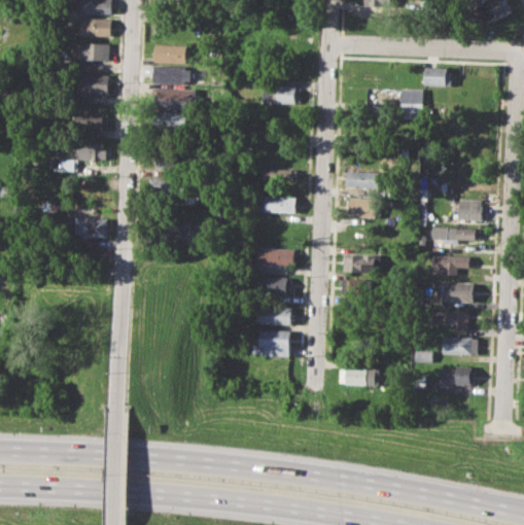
[(79,0),(112,0),(112,14),(79,13),(79,0)]
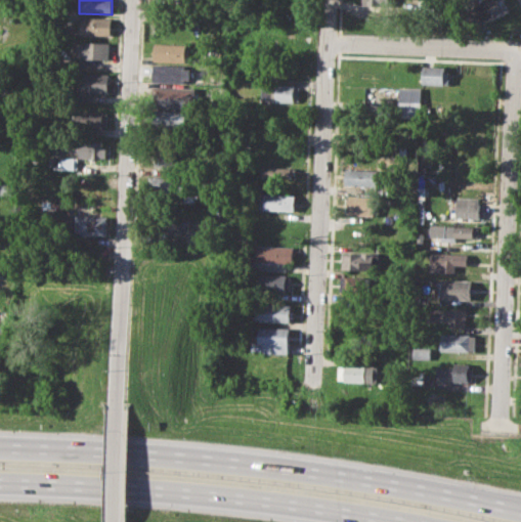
[(361,0),(390,0),(390,8),(361,7),(361,0)]
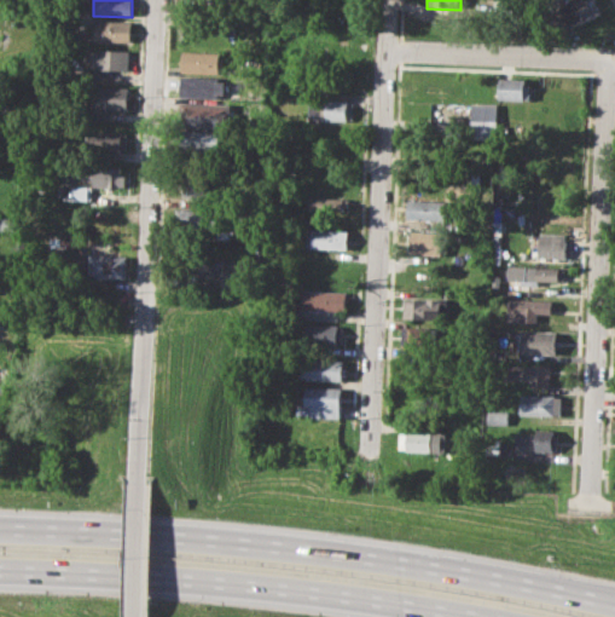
[(557,5),(569,0),(573,0),(575,4),(585,0),(592,0),(599,16),(566,28),(557,5)]
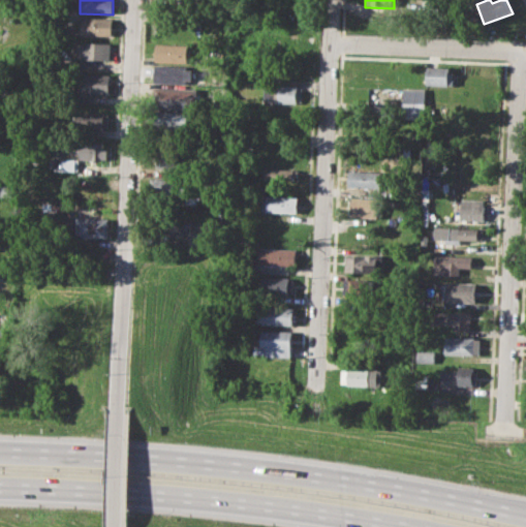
[(81,20),(112,21),(111,38),(75,37),(75,23),(81,23),(81,20)]
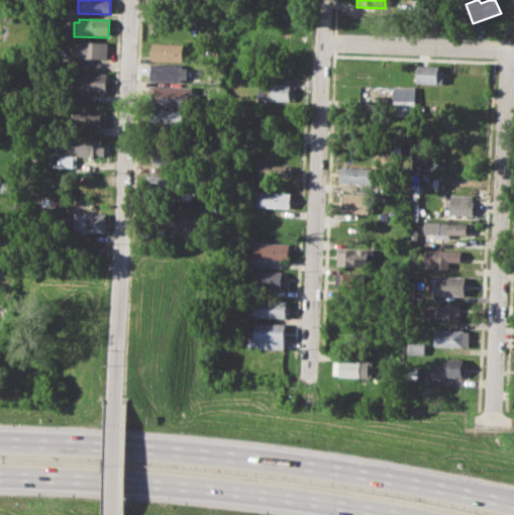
[(78,43),(107,44),(106,60),(77,59),(78,43)]
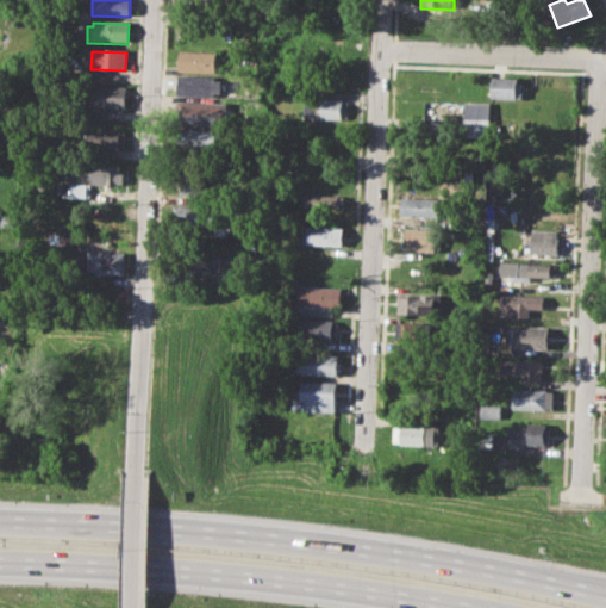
[(176,53),(213,54),(213,60),(219,60),(219,70),(216,70),(214,75),(176,74),(176,53)]
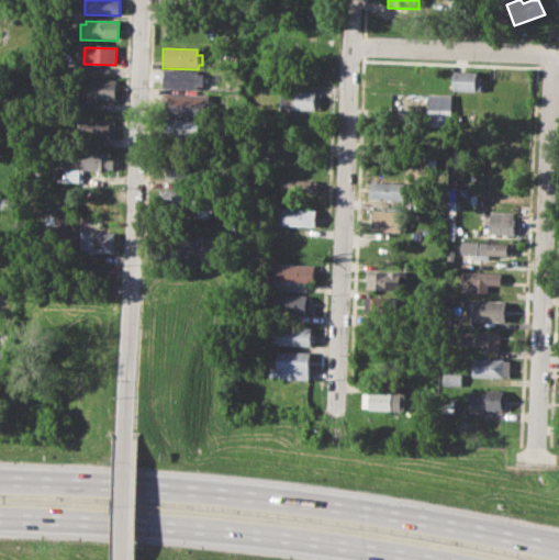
[(164,71),(197,73),(197,77),(203,77),(203,87),(197,87),(197,91),(163,90),(164,71)]
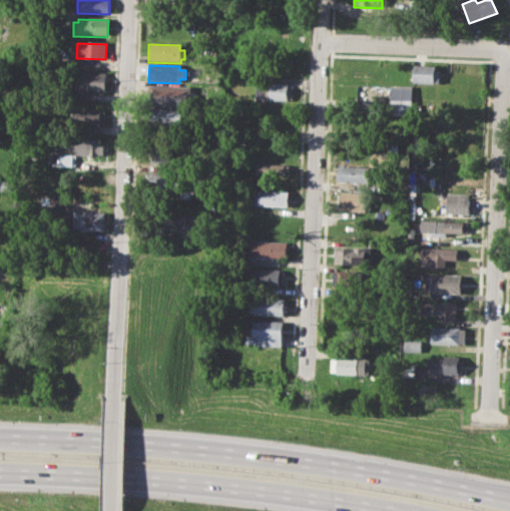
[(413,66),(435,67),(435,73),(439,73),(439,85),(412,84),(413,66)]
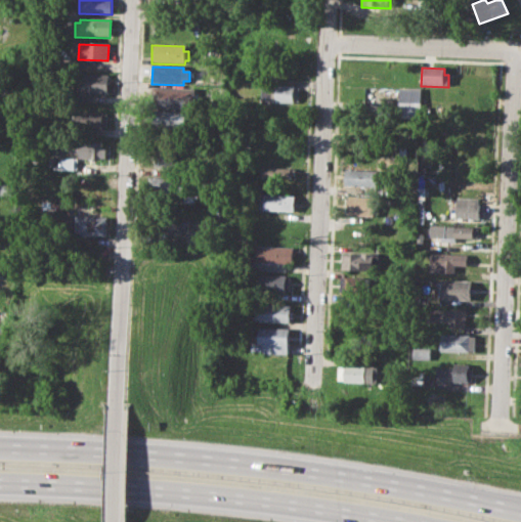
[(75,74),(106,76),(106,95),(74,94),(75,74)]
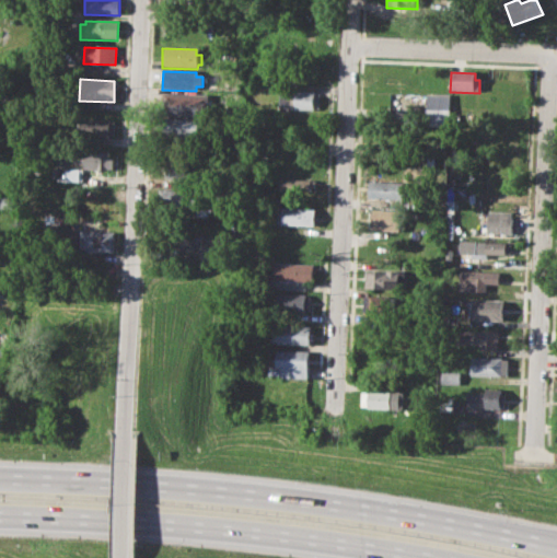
[(293,92),(312,92),(312,96),(317,96),(316,108),(311,108),(310,113),(292,112),(293,92)]
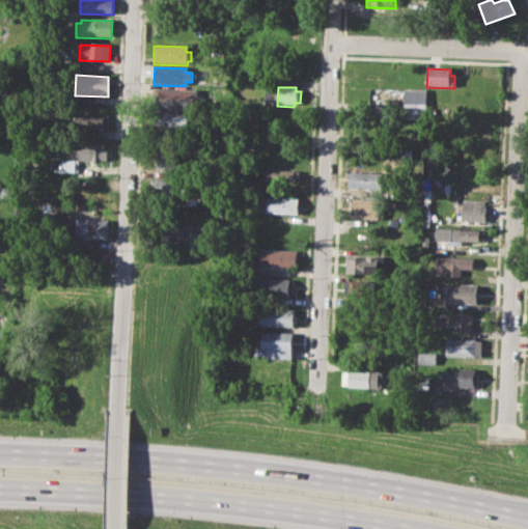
[(154,90),(196,91),(196,111),(153,110),(154,90)]
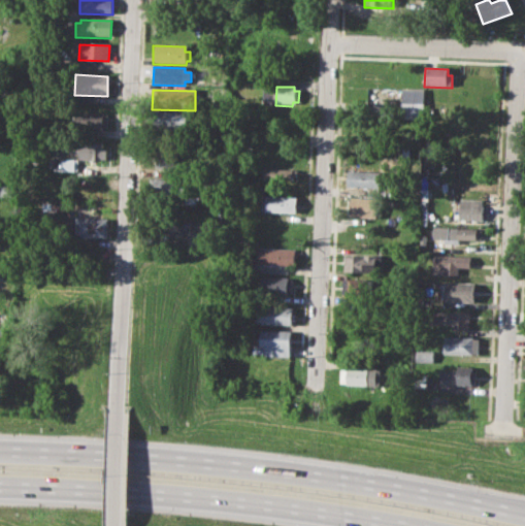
[(399,120),(422,121),(422,105),(400,105),(399,120)]
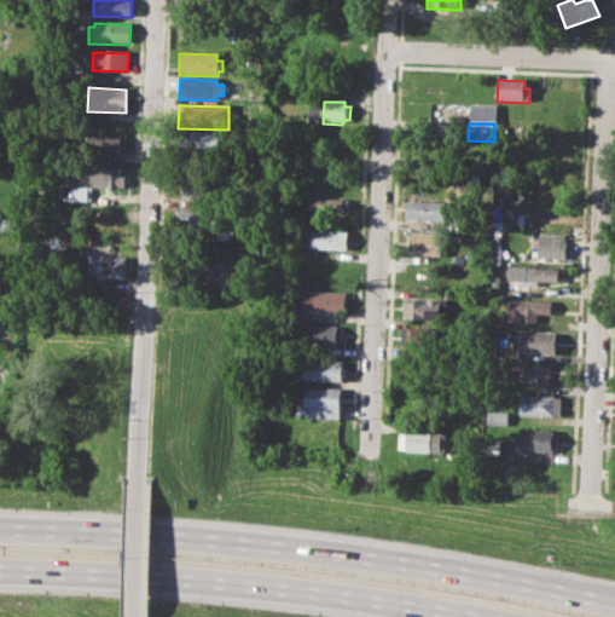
[(85,133),(126,134),(125,154),(83,153),(85,133)]
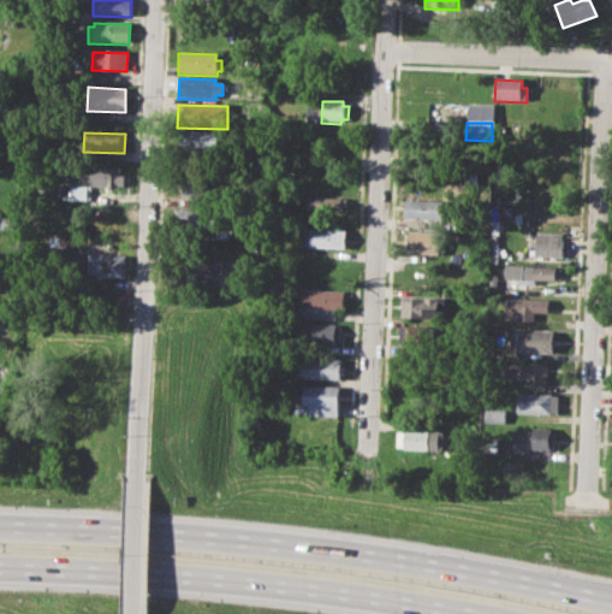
[(177,133),(224,135),(224,157),(176,154),(177,133)]
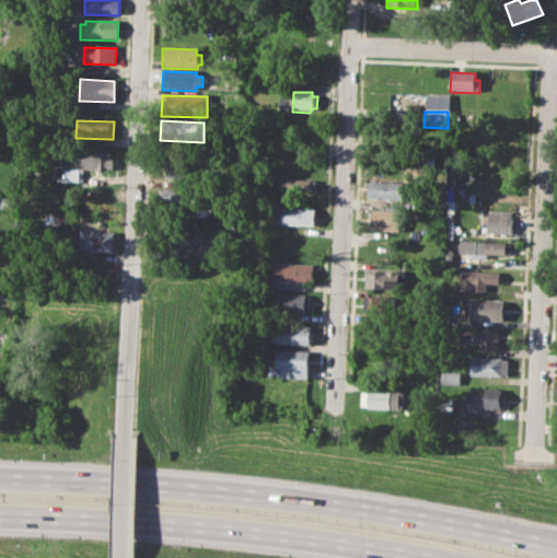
[(78,152),(107,153),(106,160),(112,160),(112,171),(77,170),(78,152)]
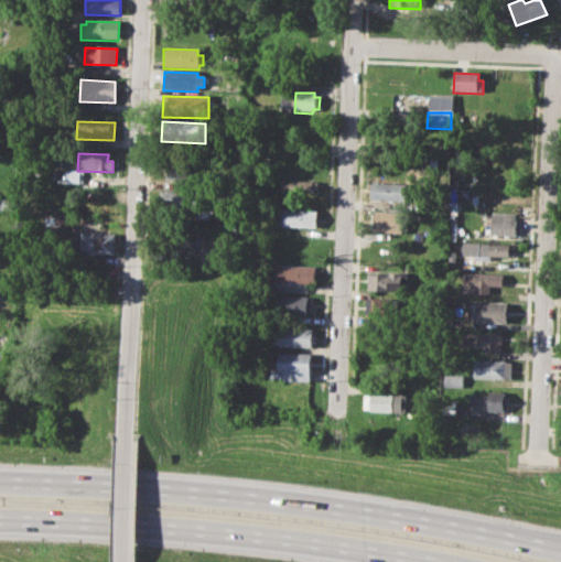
[(164,161),(204,162),(203,182),(164,181),(164,161)]
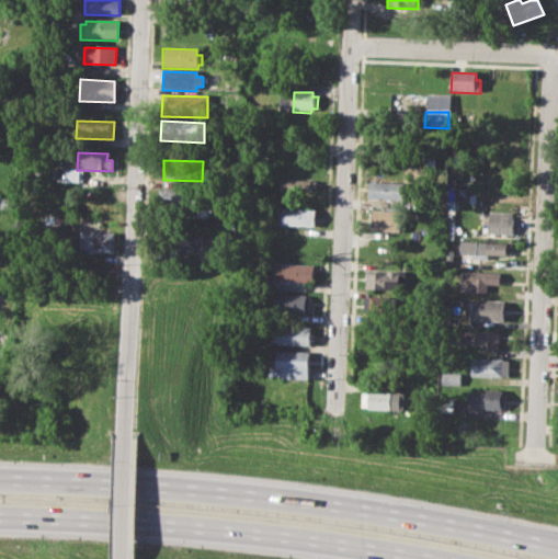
[(63,184),(79,184),(79,171),(61,171),(63,184)]
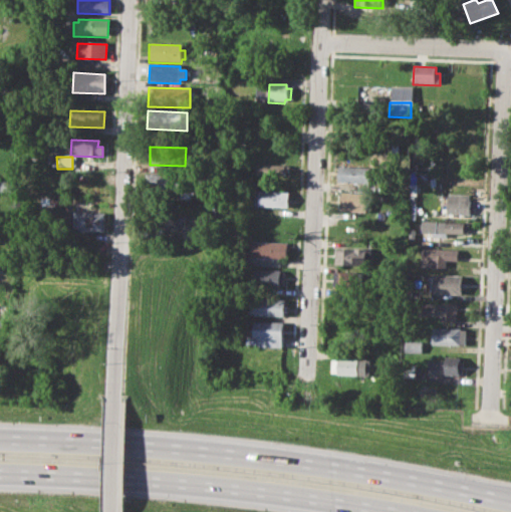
[(252,166),(288,167),(287,178),(252,177),(252,166)]
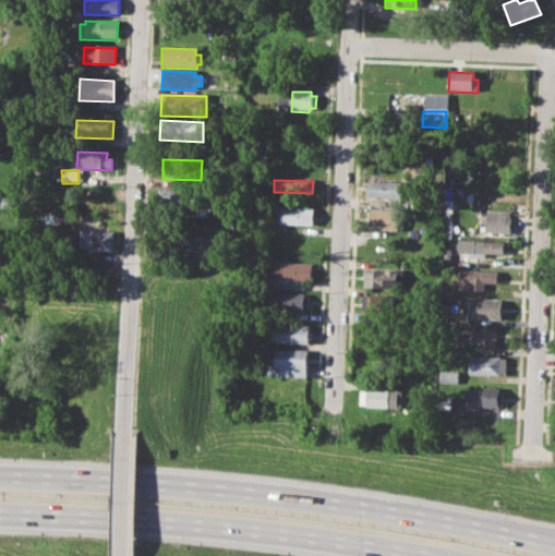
[(368,181),(400,182),(400,198),(366,198),(368,181)]
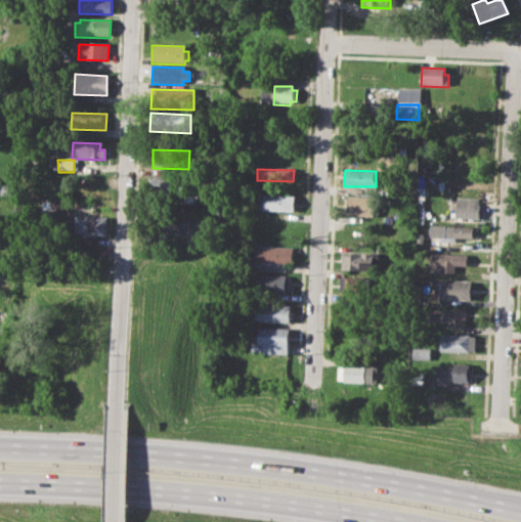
[(147,177),(187,178),(187,196),(146,194),(147,177)]
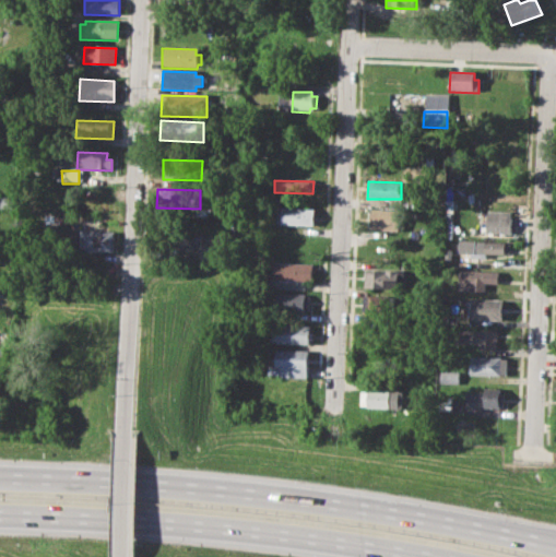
[(0,197),(13,198),(13,211),(0,211),(0,197)]
